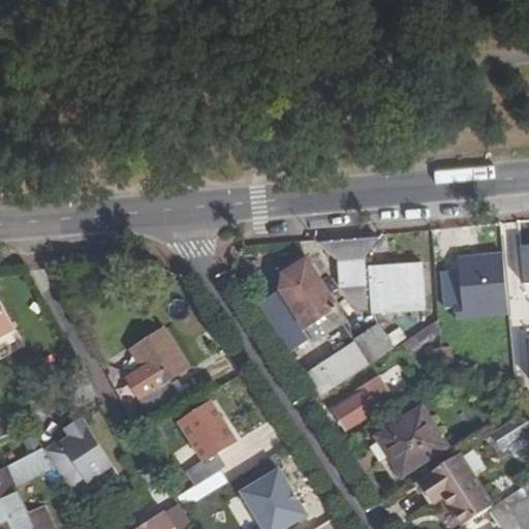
[(379,239),(318,244),(339,263),(363,261),(379,239)]
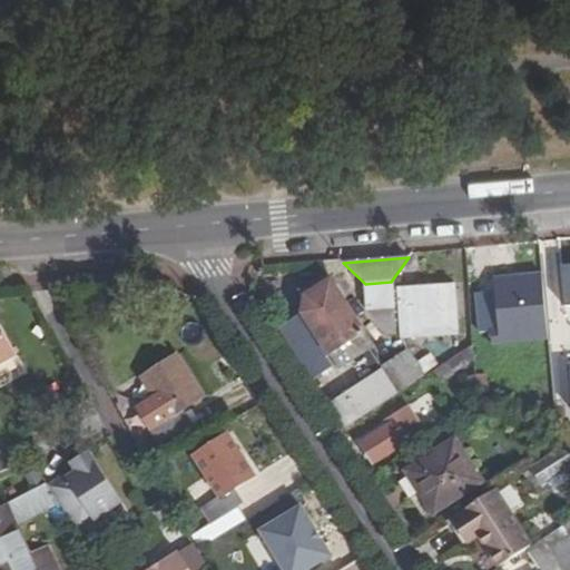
[(524,318),(547,315),(542,272),(498,276),(500,306),(523,305),(524,318)]
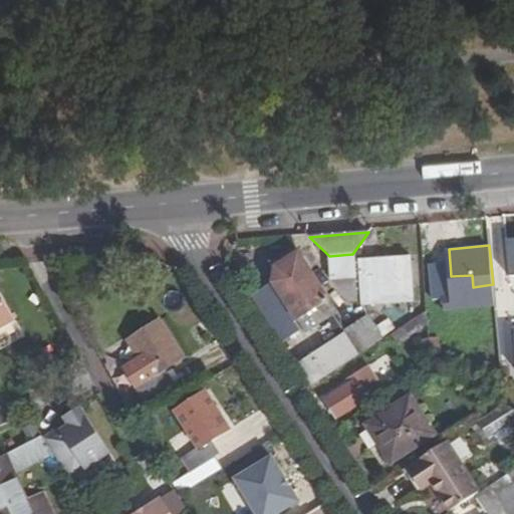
[(278,265),(304,323),(342,307),(316,249),(278,265)]
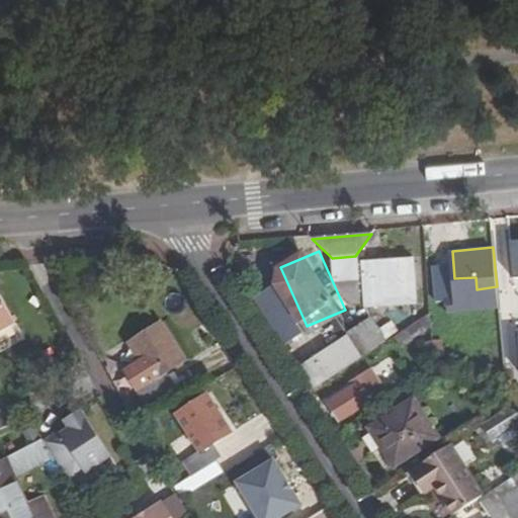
[(355,256),(332,258),(335,283),(354,303),(365,301),(366,306),(417,300),(413,263),(364,268),(362,255),(355,256)]
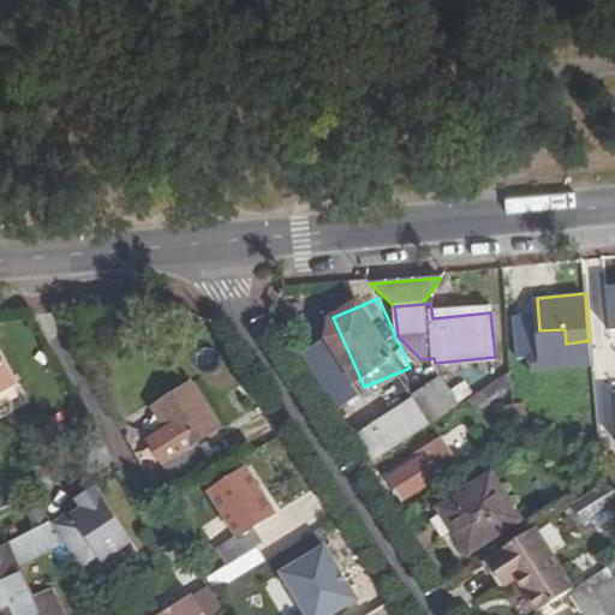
[(614,316),(604,318),(608,363),(614,362),(614,316)]
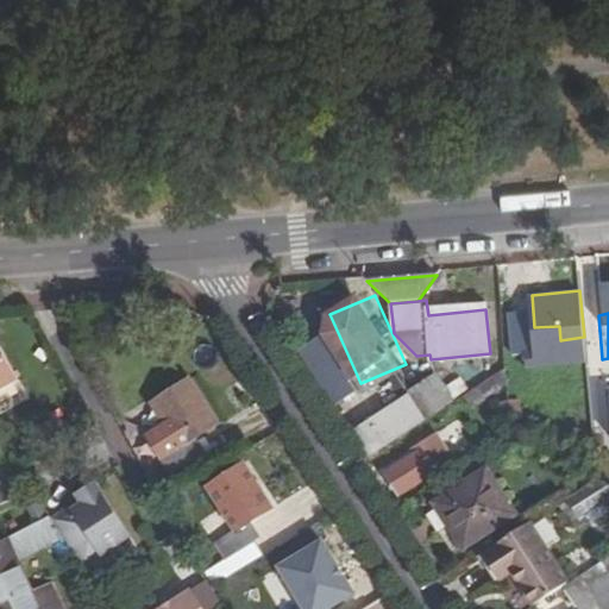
[(0,389),(23,377),(0,333),(0,389)]
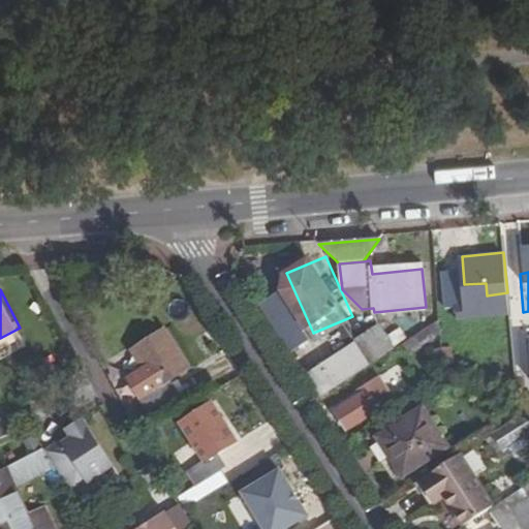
[(378,322),(353,338),(359,345),(369,363),(421,330),(412,314),(384,333),(378,322)]
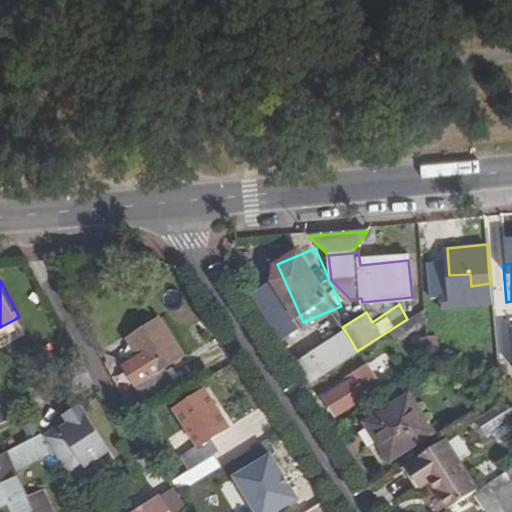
[(400,341),(433,325),(427,312),(394,328),(400,341)]
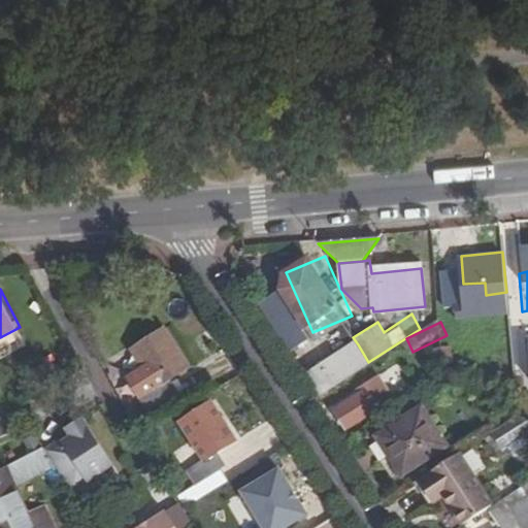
[(527,334),(527,323),(515,324),(516,335),(527,334)]
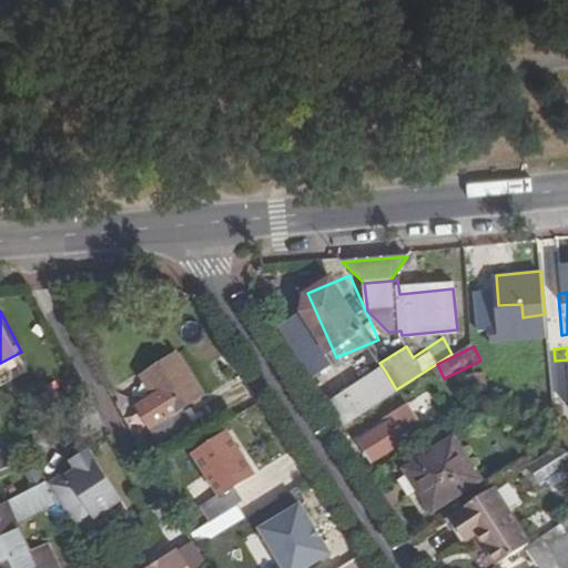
[(202,395),(175,353),(141,374),(153,395),(138,405),(158,442),(183,425),(175,411),(202,395)]
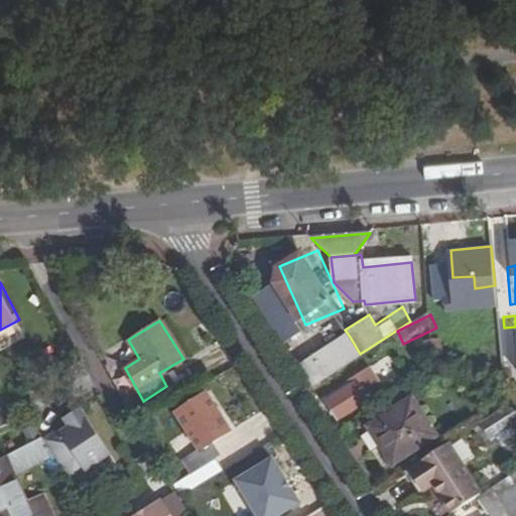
[(314,382),(360,354),(350,337),(304,366),(314,382)]
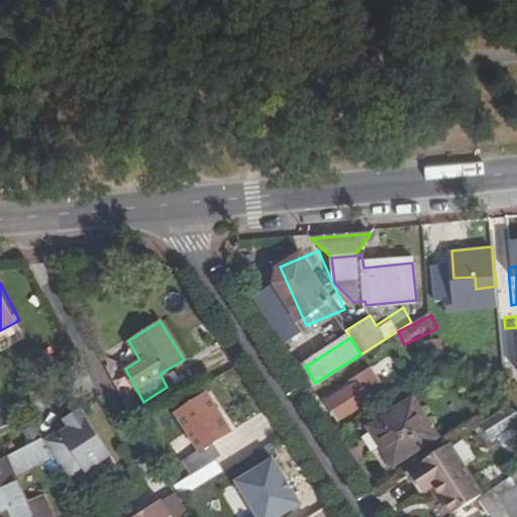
[(445,339),(432,340),(435,370),(447,377),(445,339)]
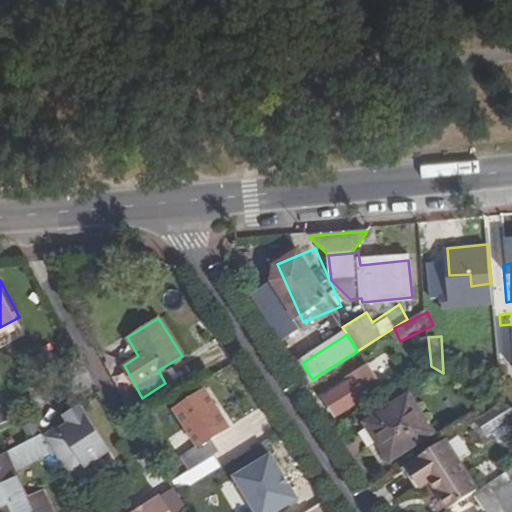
[(338,411),(368,394),(358,376),(327,395),(338,411)]
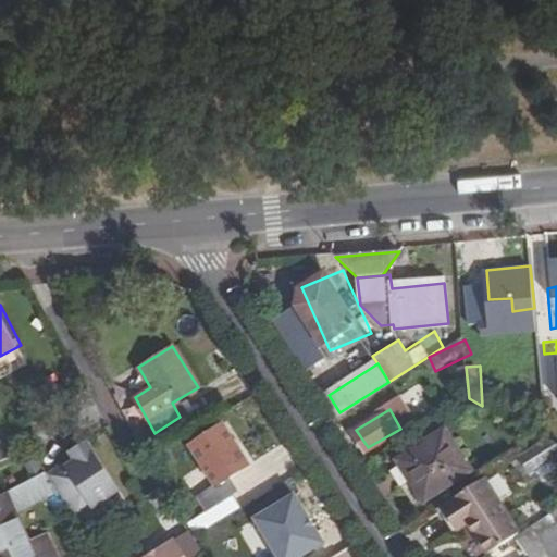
[(196,519),(203,531),(240,508),(224,481),(248,466),(223,425),(190,447),(213,485),(197,495),(207,512),(196,519)]
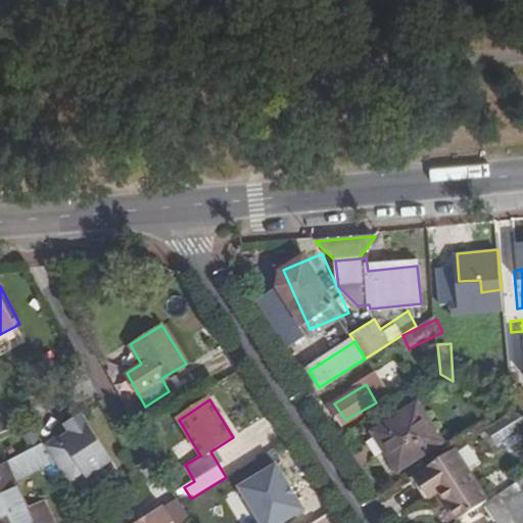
[(447,439),(424,399),(375,430),(398,470),(447,439)]
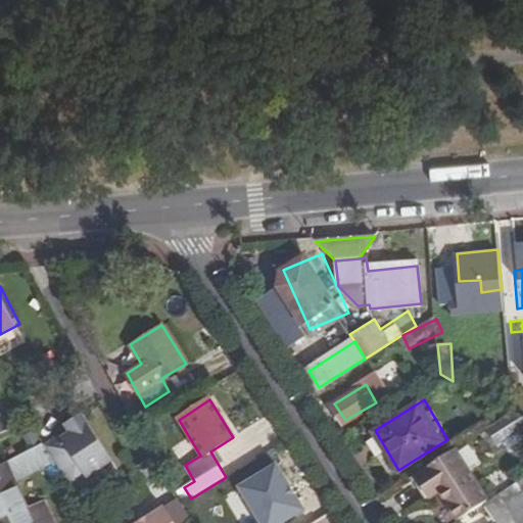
[(59,433),(43,444),(69,485),(111,457),(81,409),(63,420),(69,429),(60,435),(59,433)]
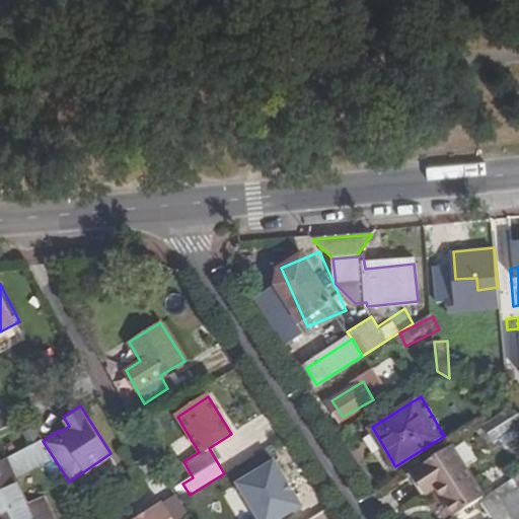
[(0,430),(13,425),(7,406),(0,409),(0,430)]
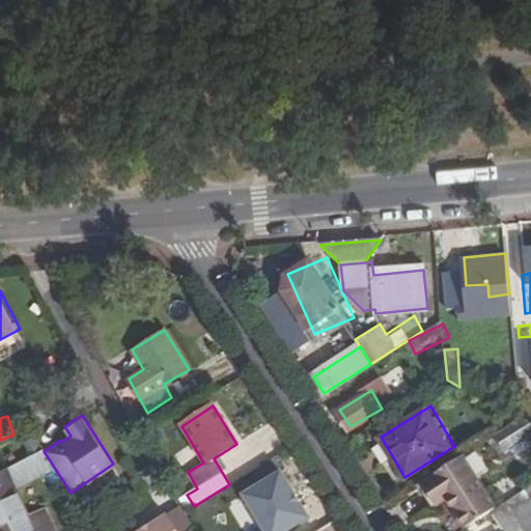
[(448,497),(467,526),(493,509),(495,508),(460,455),(422,480),(437,504),(448,497)]
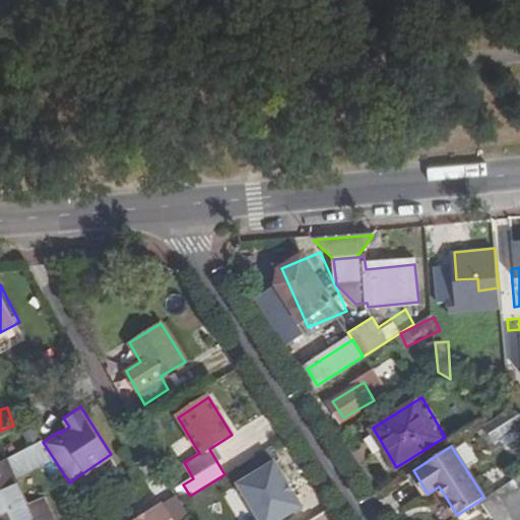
[(255,469),(222,490),(243,519),(258,519),(278,508),(255,469)]
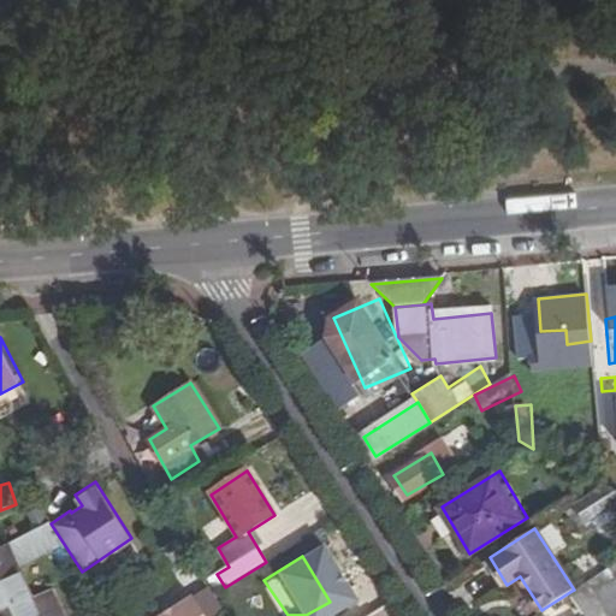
[(501,588),(507,585),(490,557),(484,561),(501,588)]
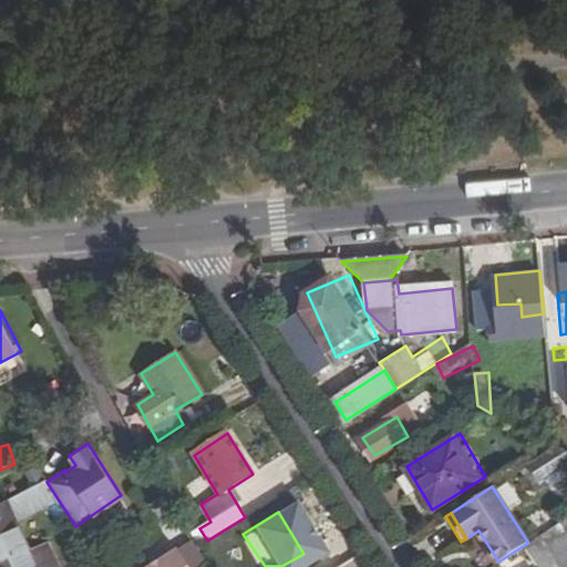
[(566,533),(566,517),(542,534),(548,545),(566,533)]
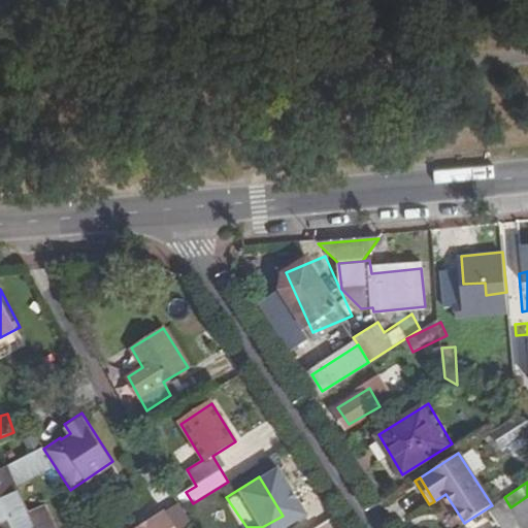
[(58,527),(47,504),(29,512),(21,491),(0,499),(0,527),(58,527)]
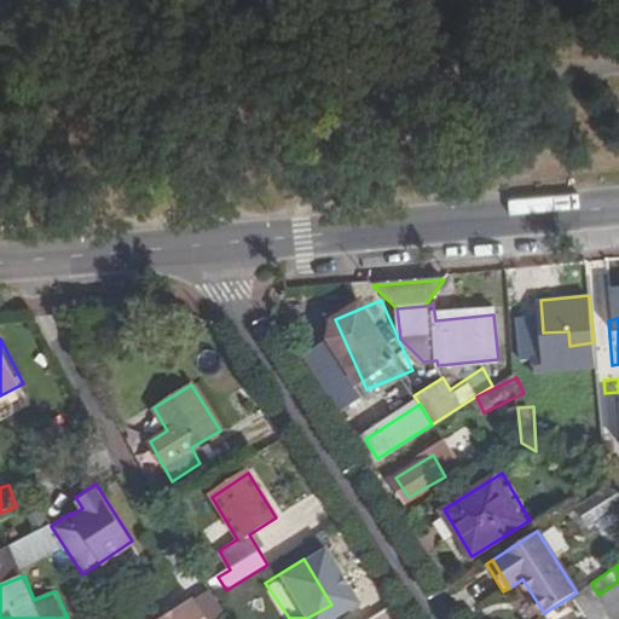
[(618,618),(618,582),(599,595),(609,612),(613,618),(618,618)]
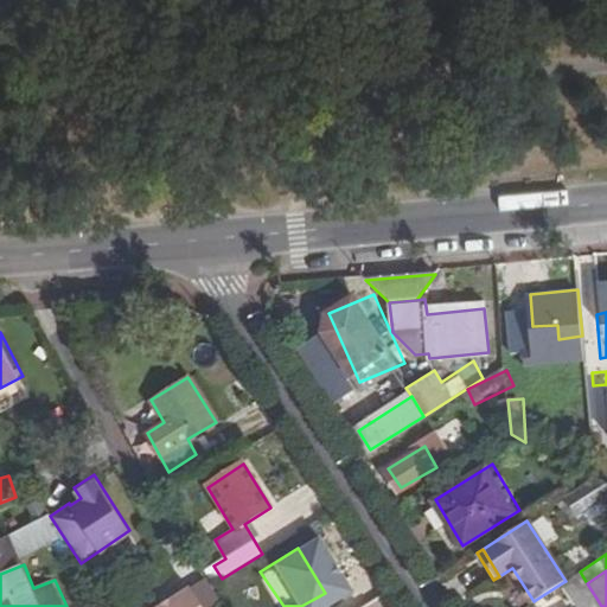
[(579,606),(586,606),(598,600),(587,583),(580,572),(566,581),(563,582),(579,606)]
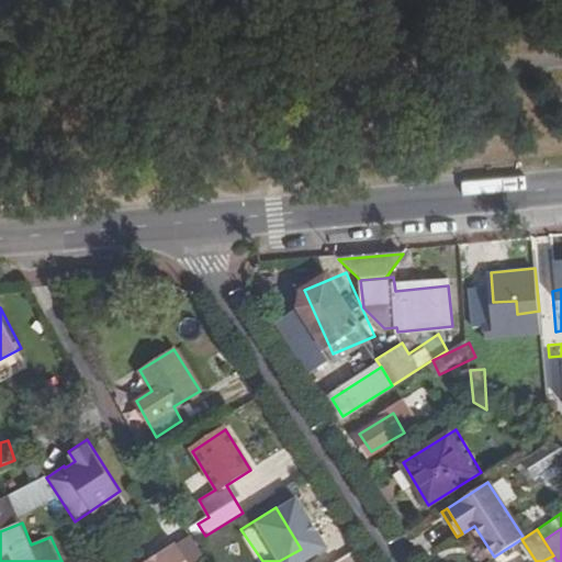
[(188,561),(176,542),(144,561),(188,561)]
